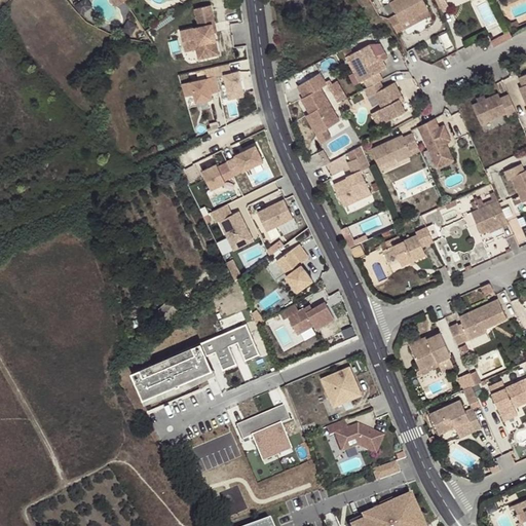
[(215,19),(211,0),(195,3),(196,11),(200,11),(202,21),(198,22),(180,26),(184,42),(201,38),(204,53),(218,50),(214,29),(212,20),(215,19)]
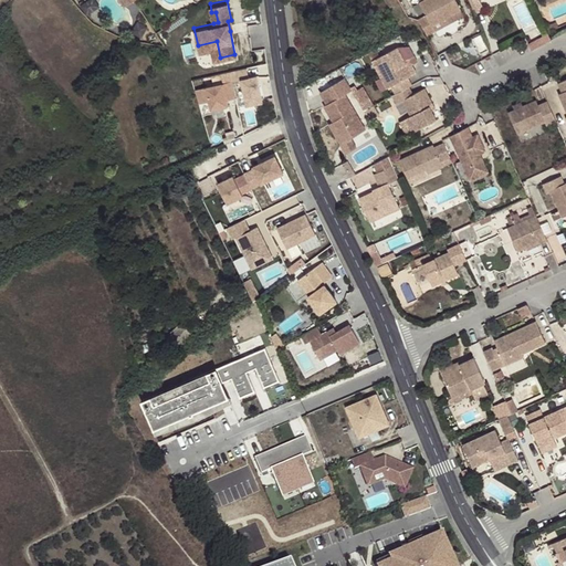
[(419,20),(427,35),(436,31),(433,25),(462,11),(456,0),(425,0),(420,2),(427,16),(419,20)]
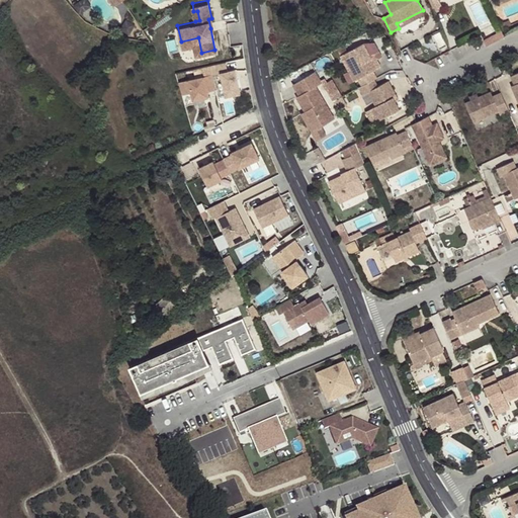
[(195,54),(201,53),(198,37),(181,41),(181,46),(192,42),(195,54)]
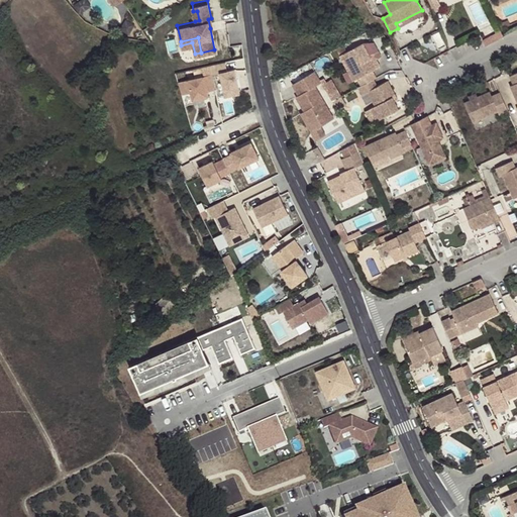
[(375,80),(385,75),(381,68),(378,70),(371,56),(364,43),(340,57),(349,72),(353,70),(358,80),(367,75),(370,83),(375,80)]
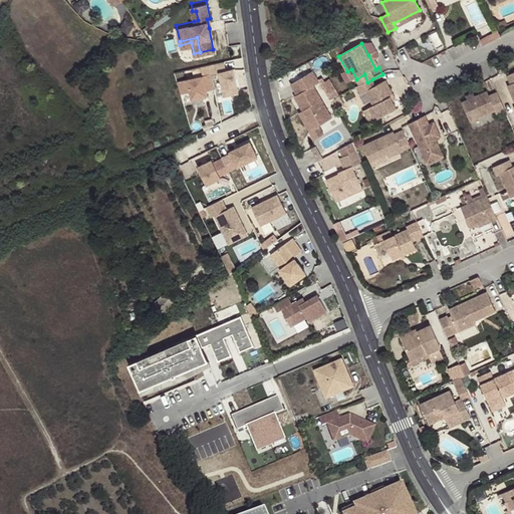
[(368,55),(375,69),(378,67),(371,53),(368,55)]
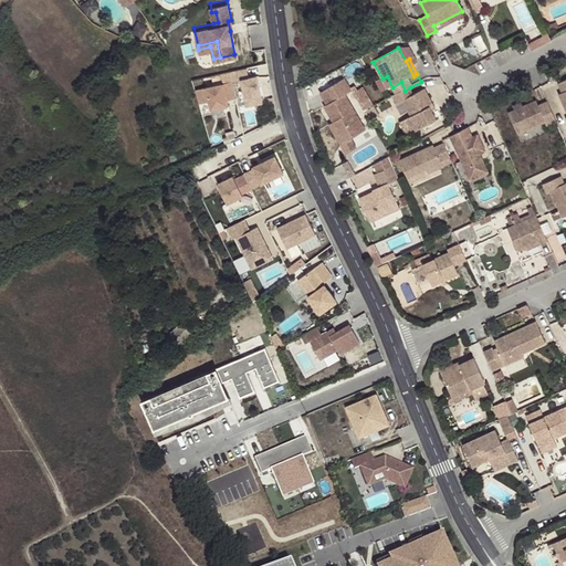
[(388,90),(392,87),(387,76),(383,79),(388,90)]
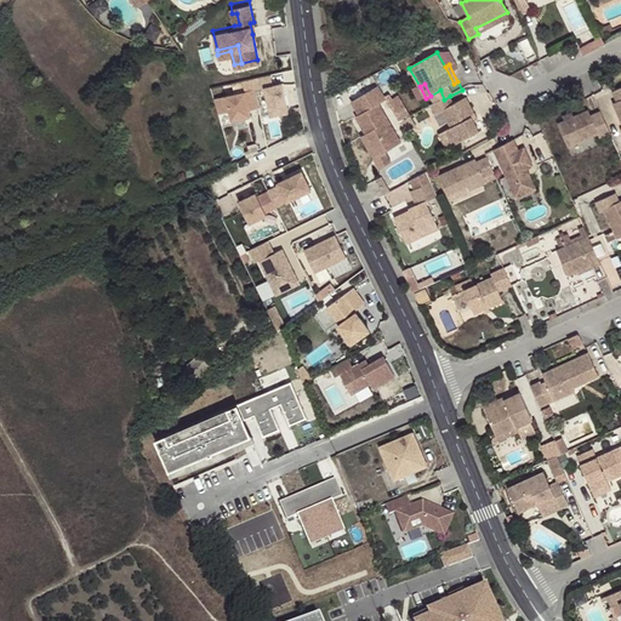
[(387,100),(380,86),(352,102),(359,115),(357,118),(366,135),(380,157),(386,153),(403,143),(380,104),(387,100)]
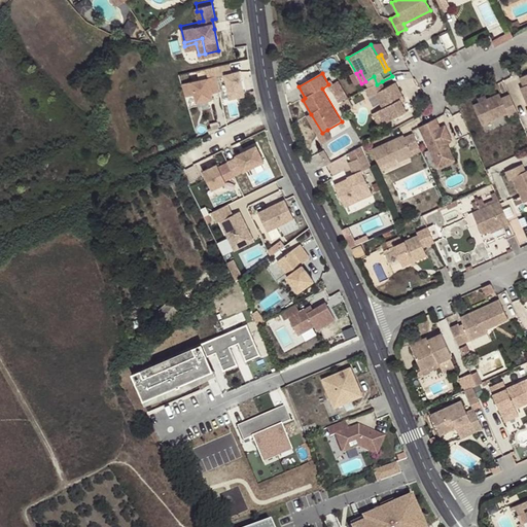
[(241,74),(219,78),(224,110),(247,107),(241,74)]
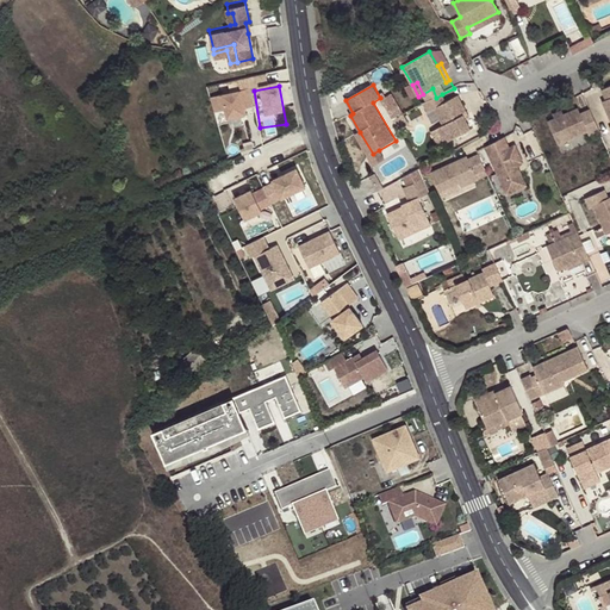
[(243,122),(238,92),(211,94),(213,114),(223,113),(225,124),(243,122)]
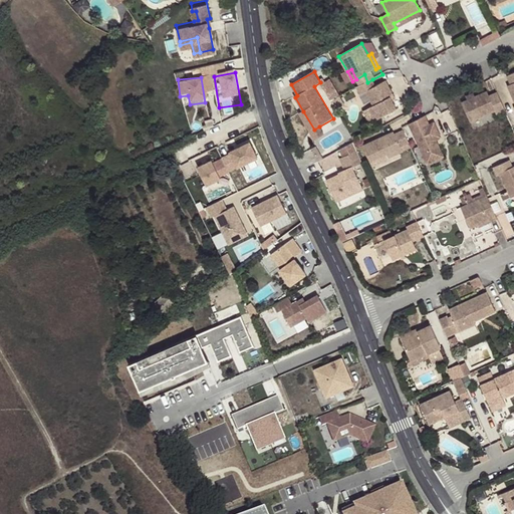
[(395,95),(387,81),(376,86),(372,79),(367,82),(357,87),(361,95),(366,92),(374,106),(369,108),(375,120),(398,109),(393,101),(392,97),(395,95)]
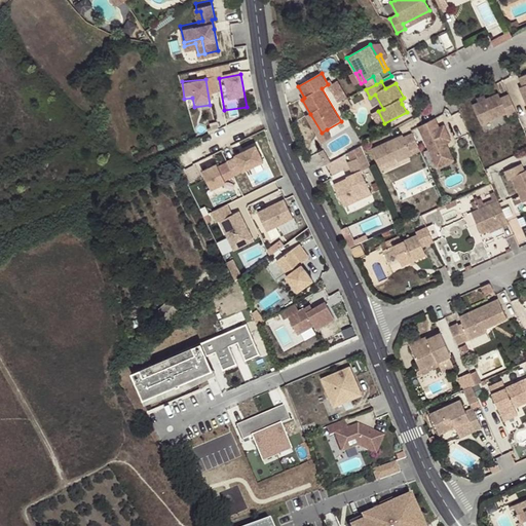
[(498,94),(473,106),(482,125),(508,114),(510,117),(518,113),(510,95),(500,98),(498,94)]
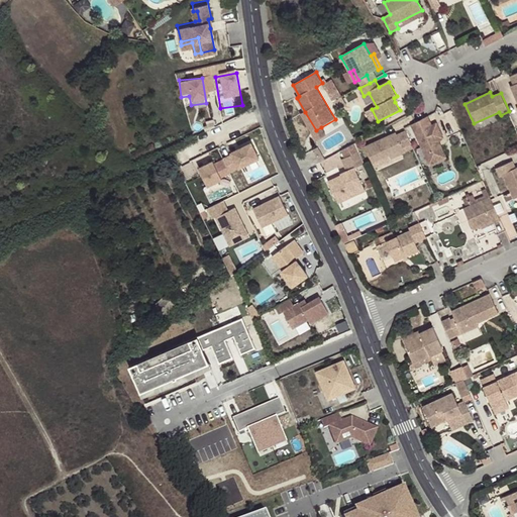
[(378,121),(372,109),(367,112),(373,124),(378,121)]
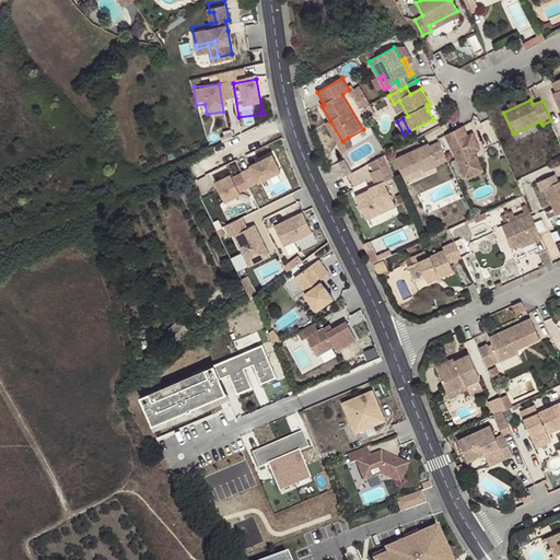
[(342,141),(330,121),(326,124),(342,151),(352,144),(348,138),(342,141)]
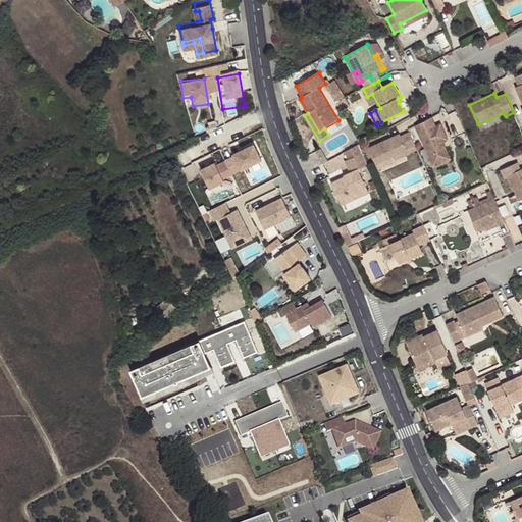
[(432,117),(416,125),(434,166),(451,159),(444,142),(449,140),(441,123),(436,125),(432,117)]
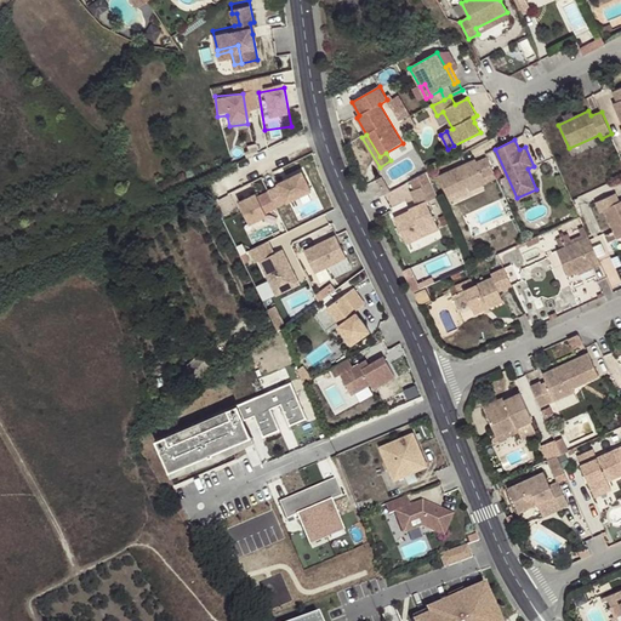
[(485,177),(495,172),(488,158),(478,163),(476,159),(440,175),(449,194),(468,186),(471,192),(488,182),(485,177)]
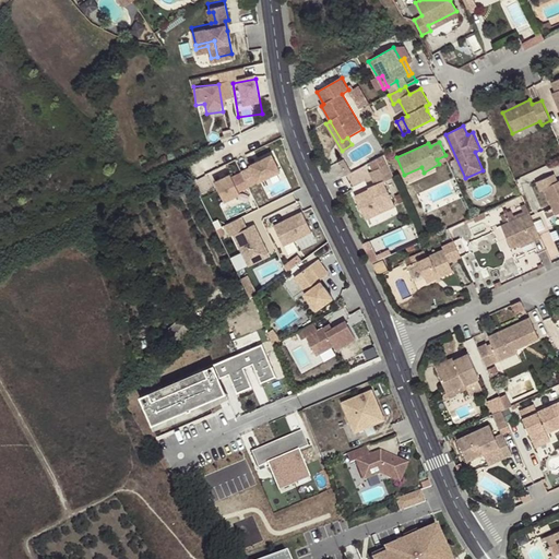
[(370,162),(375,170),(389,164),(384,154),(370,162)]
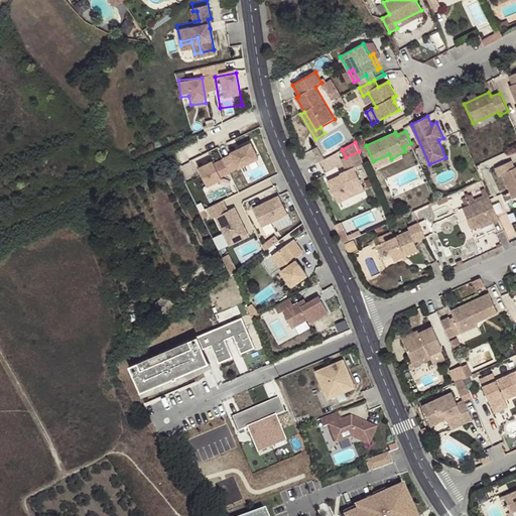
[(222,161),(229,174),(257,161),(250,146),(229,155),(230,157),(222,161)]
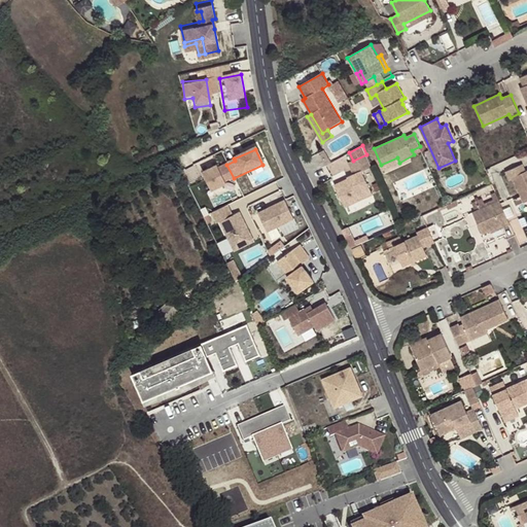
[(350,163),(354,171),(371,164),(366,154),(353,161),(350,163)]
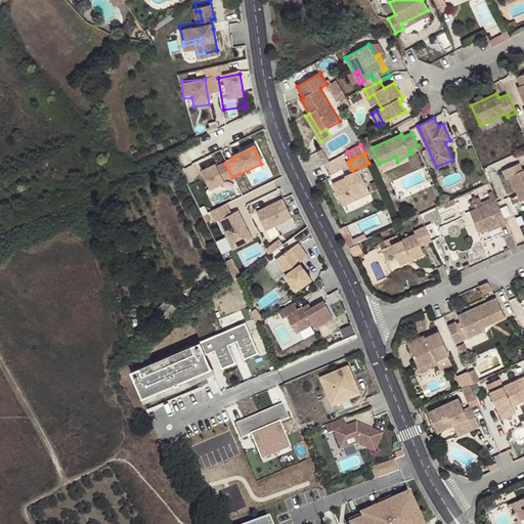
[(521,202),(523,200),(523,169),(523,170),(520,162),(504,170),(507,179),(511,177),(521,202)]
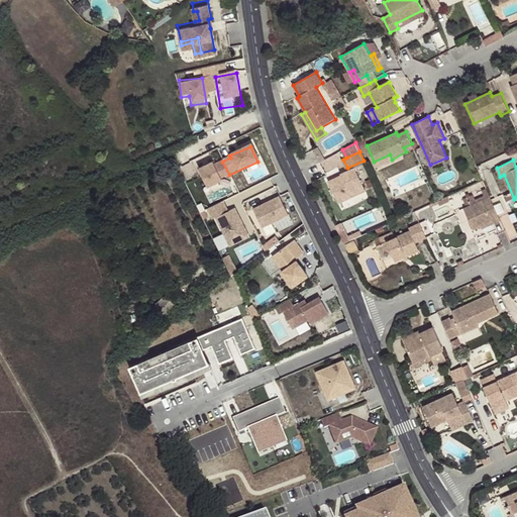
[(347,168),(348,171),(355,168),(356,168),(366,165),(364,161),(347,168)]
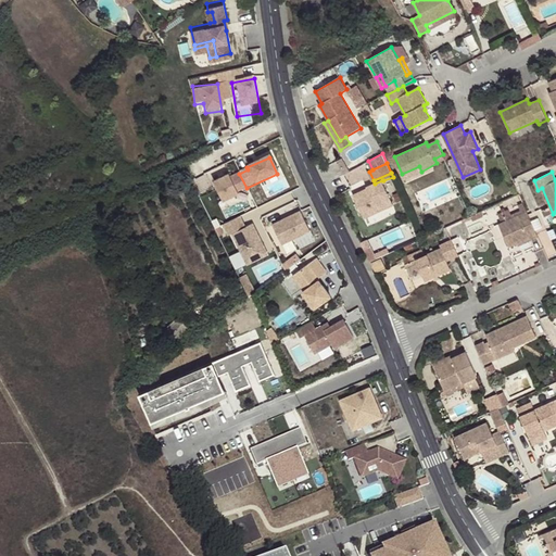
[(237,193),(229,176),(213,184),(222,201),(237,193)]
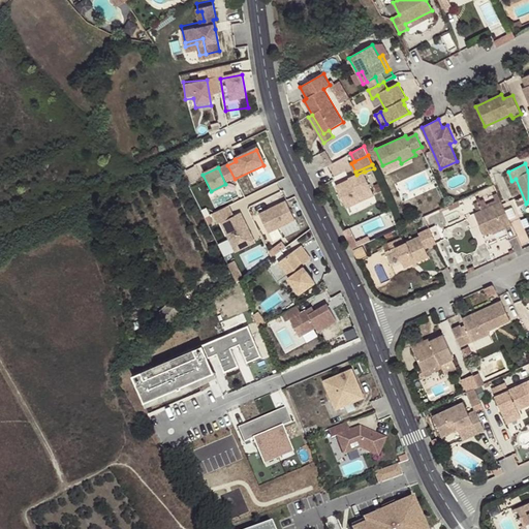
[(349,180),(337,185),(346,208),(375,195),(364,172),(356,175),(350,178),(349,180)]
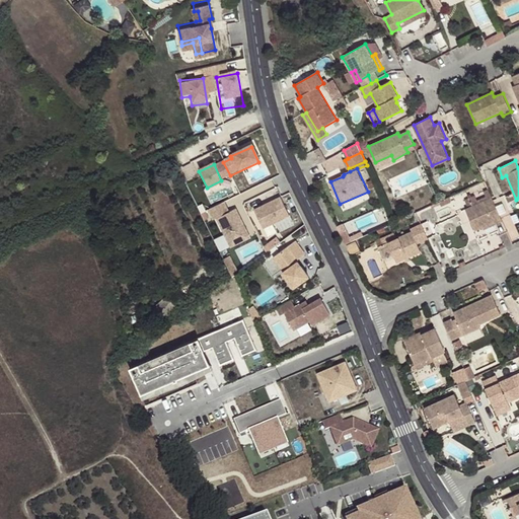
[(503,220),(493,197),(466,208),(475,229),(484,226),(494,222),(495,224),(503,220)]
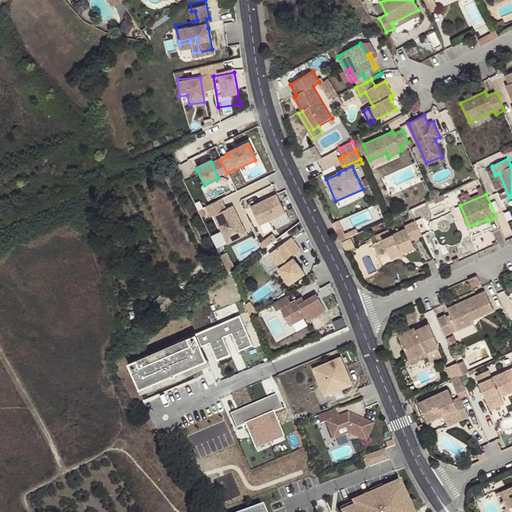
[(270,198),(244,211),(254,229),(279,216),(270,198)]
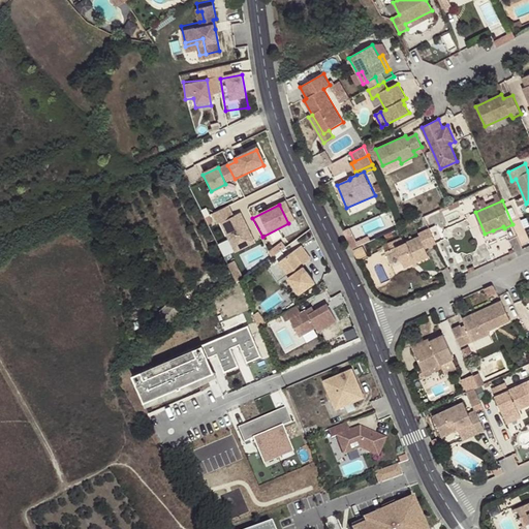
[(225,258),(246,251),(235,221),(227,223),(224,213),(207,218),(211,229),(215,228),(225,258)]
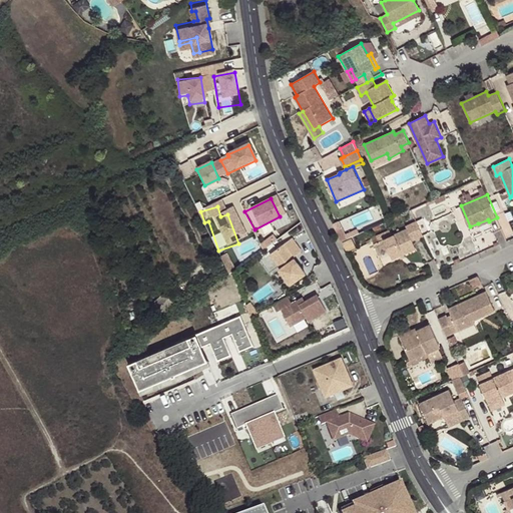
[(423,234),(417,220),(405,226),(406,229),(383,240),(392,259),(400,255),(403,253),(415,248),(412,239),(423,234)]
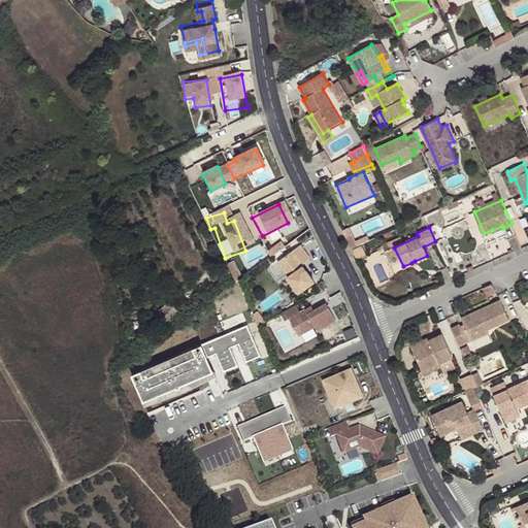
[(292,275),(303,291),(319,279),(306,263),(315,257),(304,243),(282,260),(293,274),(292,275)]
